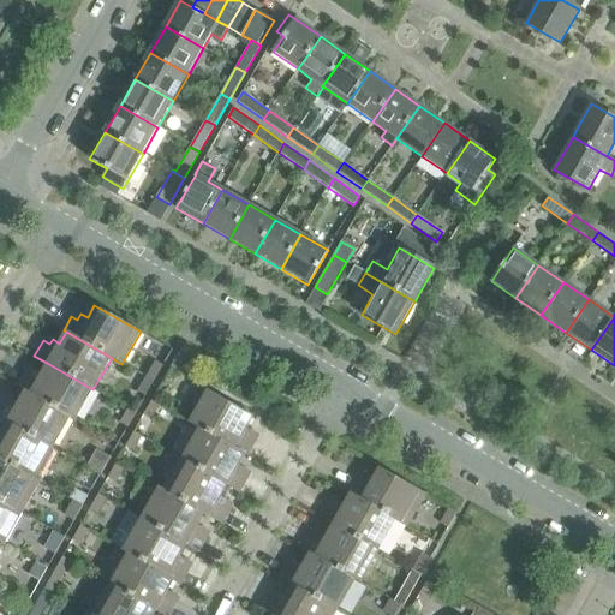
[(186,358),(178,353),(169,369),(177,372),(186,358)]
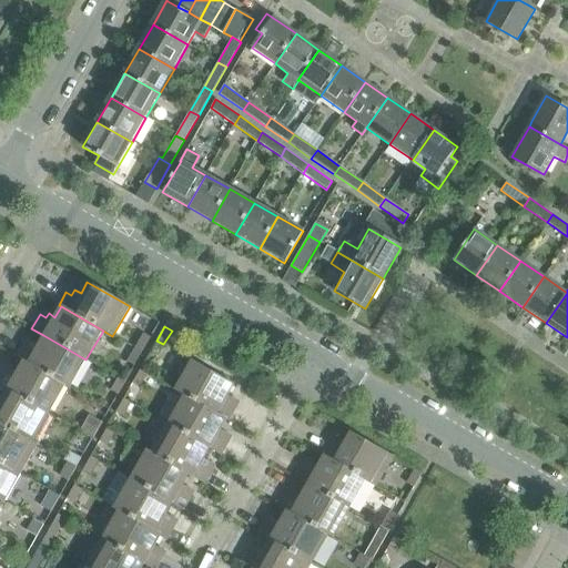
[(144,333),(135,347),(142,352),(151,336),(144,333)]
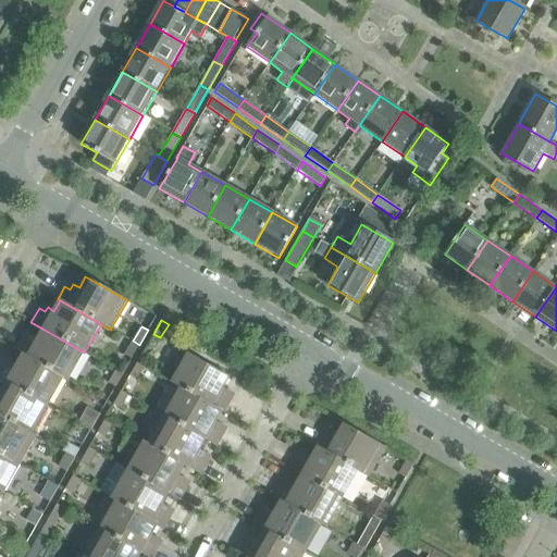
[(67,381),(84,353),(42,329),(37,338),(32,335),(28,339),(23,336),(15,350),(25,356),(62,378),(67,381)]
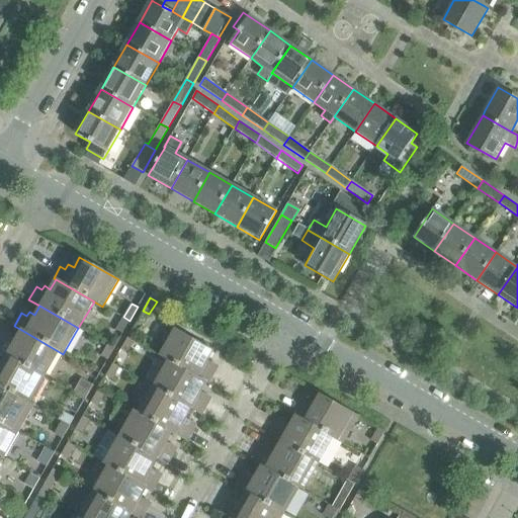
[(130,321),(123,317),(115,330),(122,334),(130,321)]
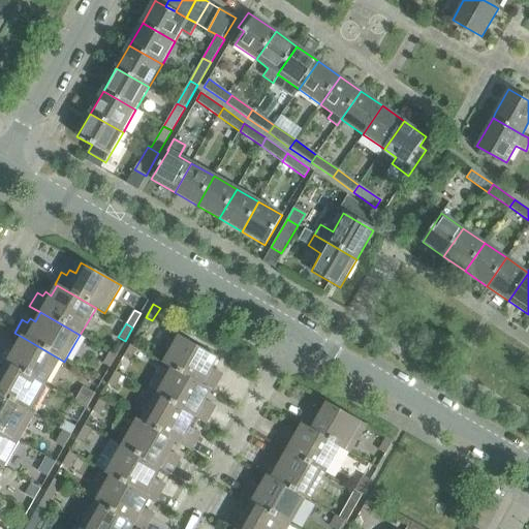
[(218,358),(179,336),(162,364),(174,371),(210,391),(212,393),(220,378),(215,376),(218,372),(212,368),(218,358)]
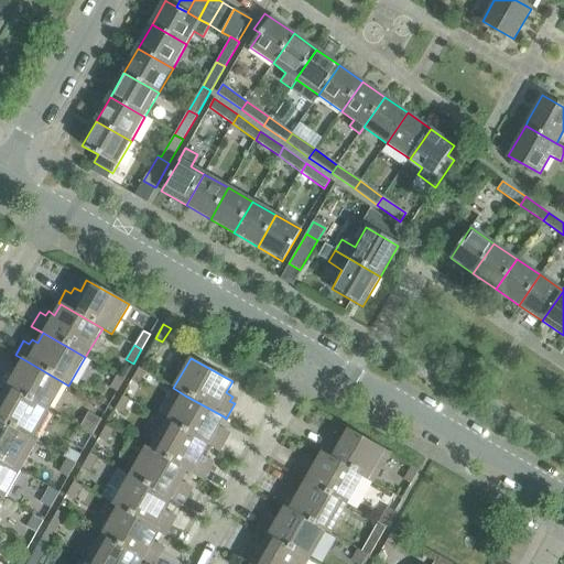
[(46,412),(63,382),(25,360),(20,370),(12,366),(10,371),(2,367),(0,370),(0,384),(9,390),(46,412)]
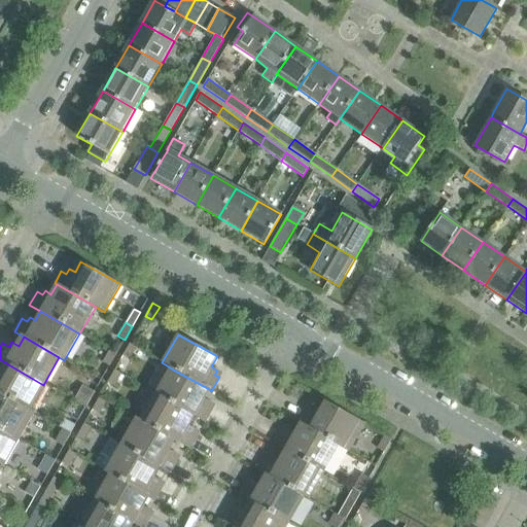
[(129,359),(136,347),(130,343),(123,356),(129,359)]
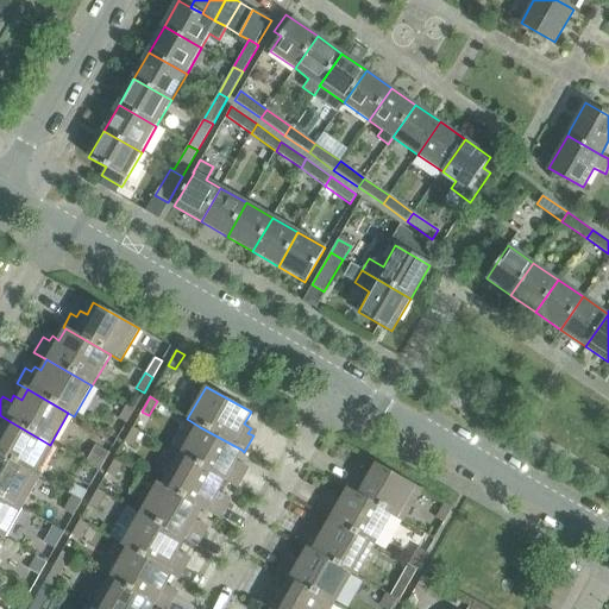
[(126,424),(135,408),(127,403),(119,419),(126,424)]
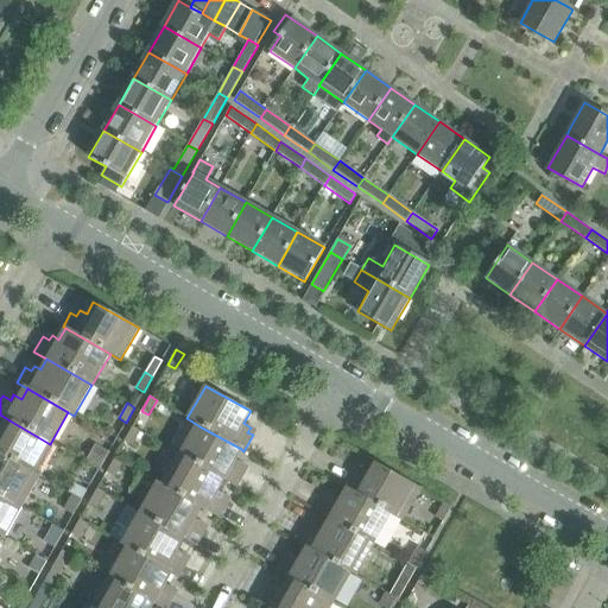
[(0,455),(32,474),(50,444),(10,420),(4,430),(0,428),(0,455)]
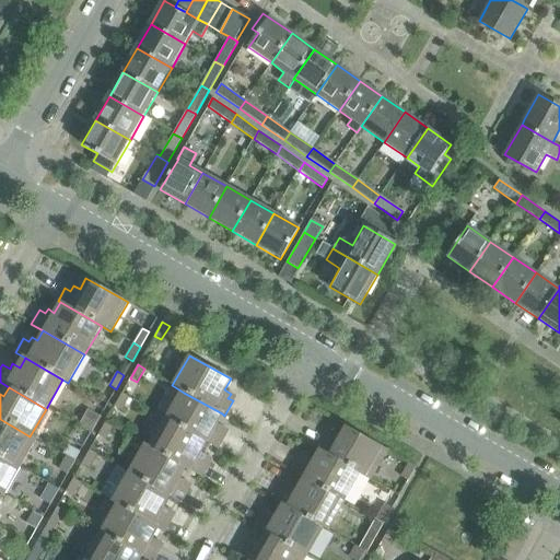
[(120,410),(128,397),(121,393),(114,407),(120,410)]
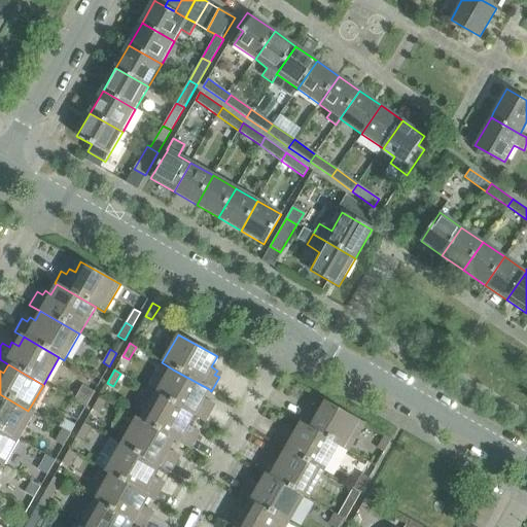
[(173,370),(159,394),(194,416),(205,422),(213,410),(207,406),(209,401),(204,398),(209,389),(173,370)]
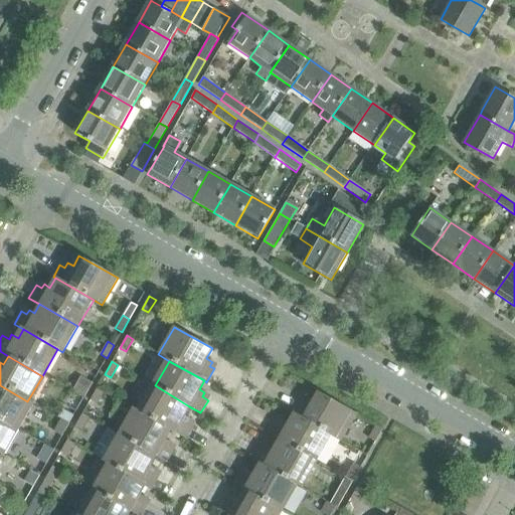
[(72,391),(77,393),(83,397),(92,383),(80,377),(72,391)]
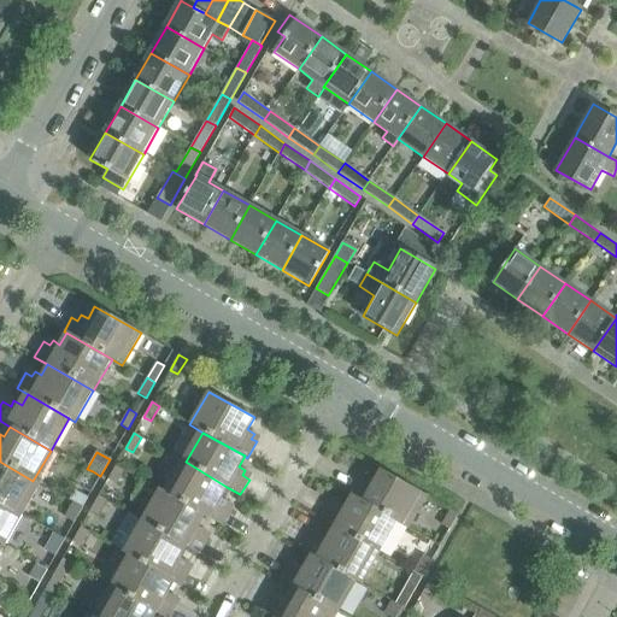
[(39,485),(33,481),(0,462),(0,501),(22,515),(39,485)]
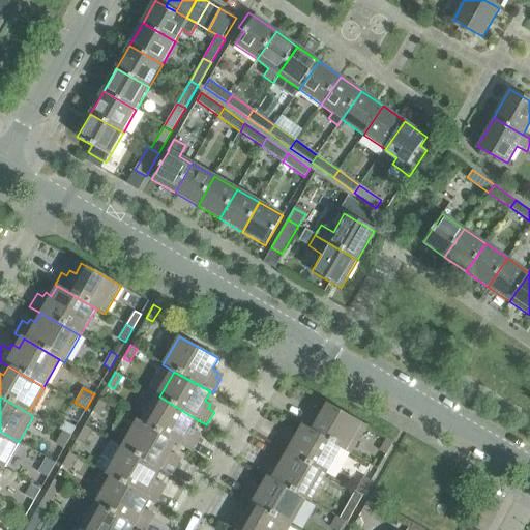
[(189,428),(195,418),(159,396),(143,424),(175,442),(190,451),(198,439),(192,436),(195,431),(189,428)]
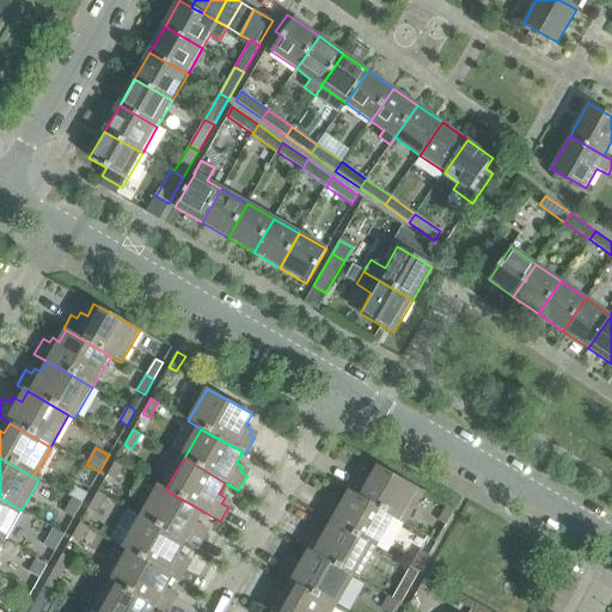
[(114,479),(123,465),(115,460),(106,476),(114,479)]
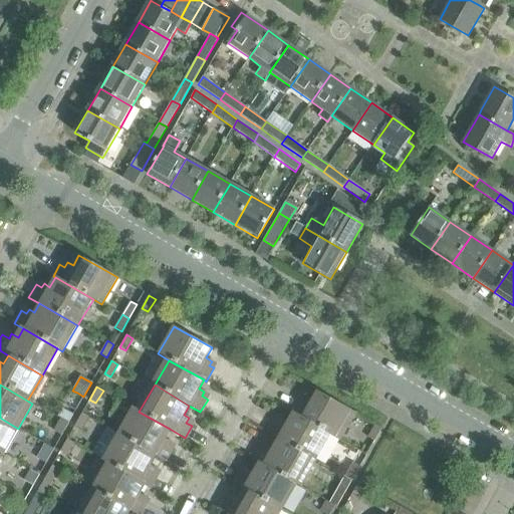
[(303,403),(298,400),(291,413),(293,414),(330,436),(339,441),(355,413),(316,391),(311,402),(306,399),(303,403)]
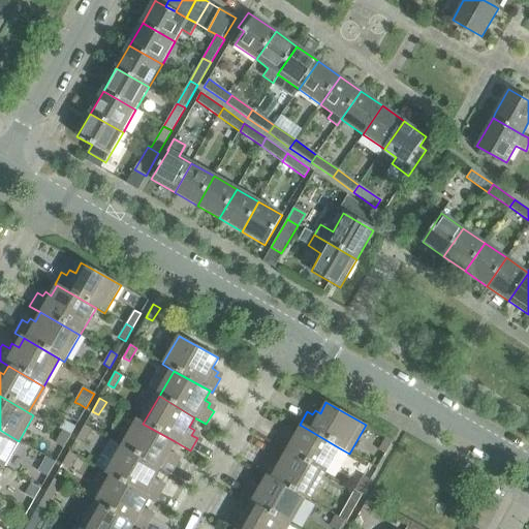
[(87,408),(86,408),(80,404),(72,417),(79,422),(87,408)]
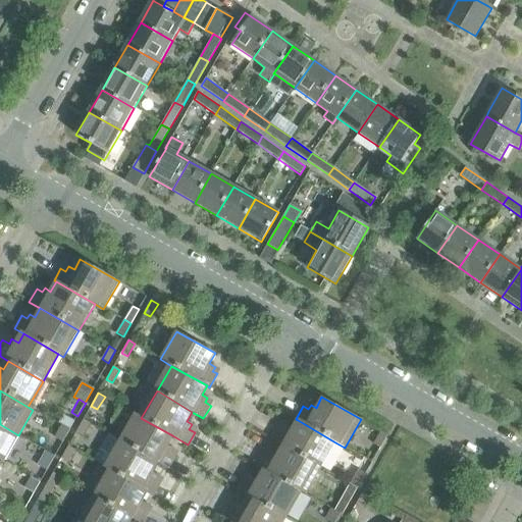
[(63,415),(58,423),(63,425),(69,429),(73,421),(63,415)]
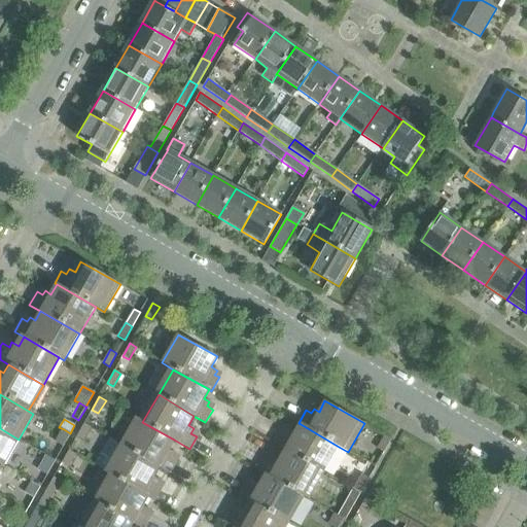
[(136,419),(120,445),(159,466),(169,472),(176,461),(170,458),(173,453),(168,450),(174,440),(142,422),(136,419)]
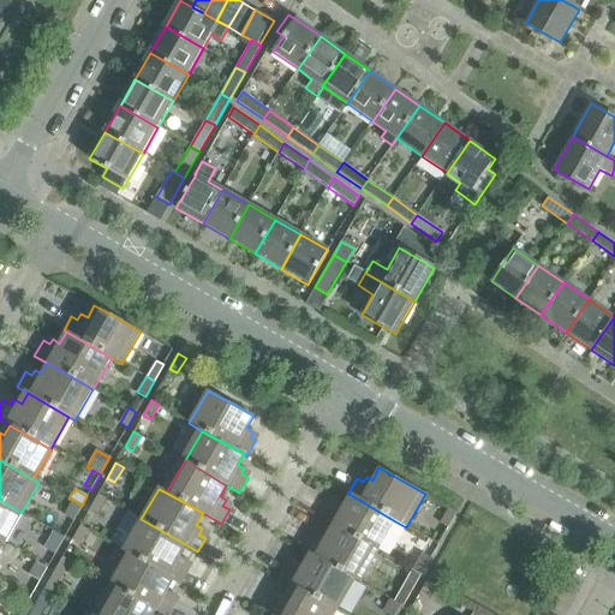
[(96,514),(106,499),(97,494),(89,509),(96,514)]
